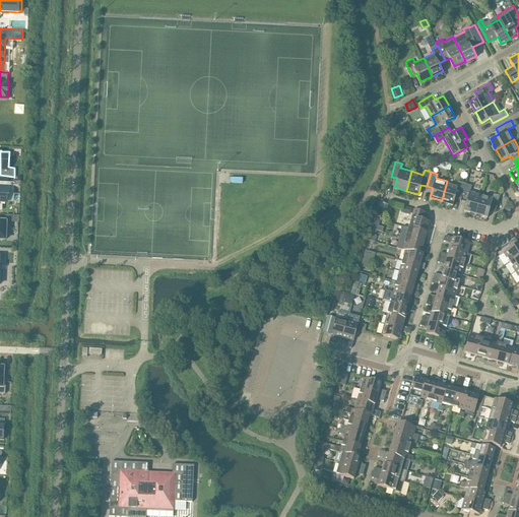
[(6,188),(14,189),(15,181),(0,179),(0,201),(5,201),(6,188)]
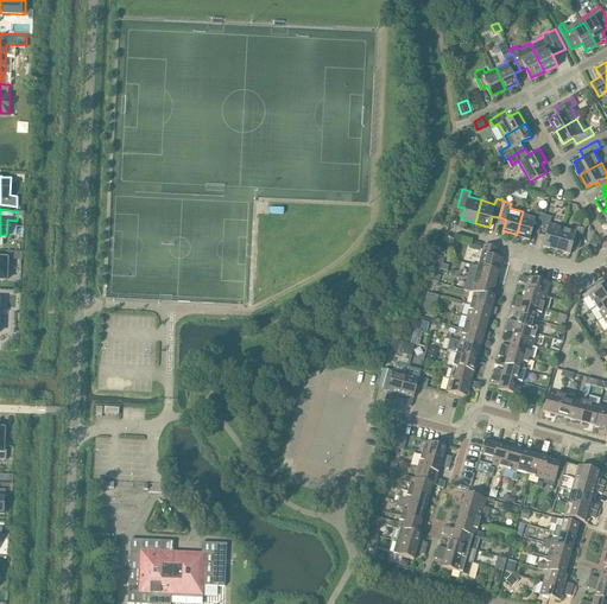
[(523,211),(517,234),(530,239),(533,228),(541,229),(545,213),(537,210),(536,215),(523,211)]
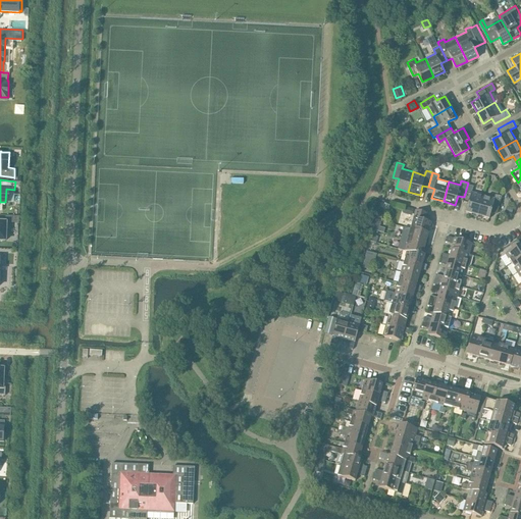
[(478,213),(483,194),(472,191),(474,185),(468,183),(464,197),(469,199),(466,210),(478,213)]
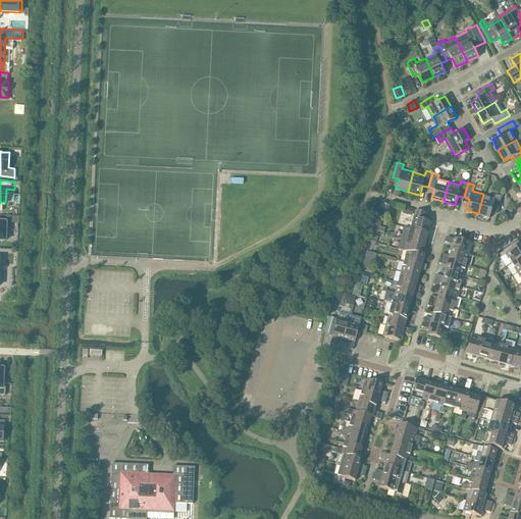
[(483,194),(478,213),(489,216),(492,207),(499,209),(503,194),(496,193),(495,197),(483,194)]
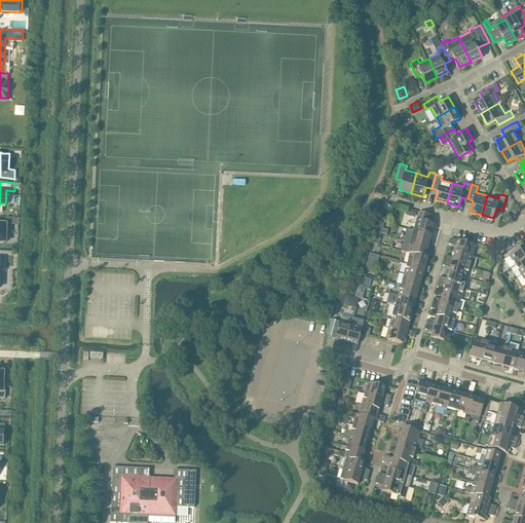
[(414,228),(432,233),(435,222),(429,221),(432,213),(419,210),(414,228)]
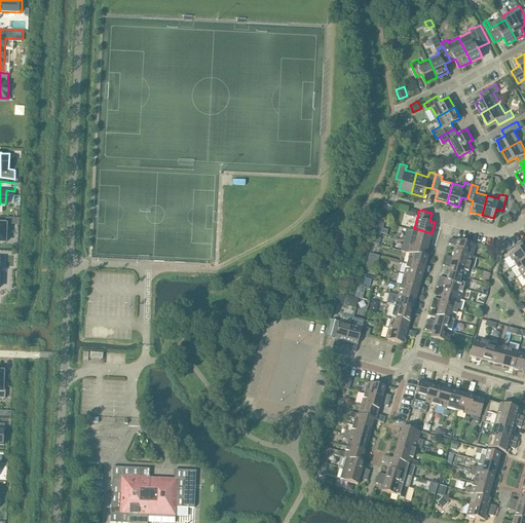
[(428,244),(432,233),(414,228),(409,227),(408,231),(413,232),(411,238),(428,244)]
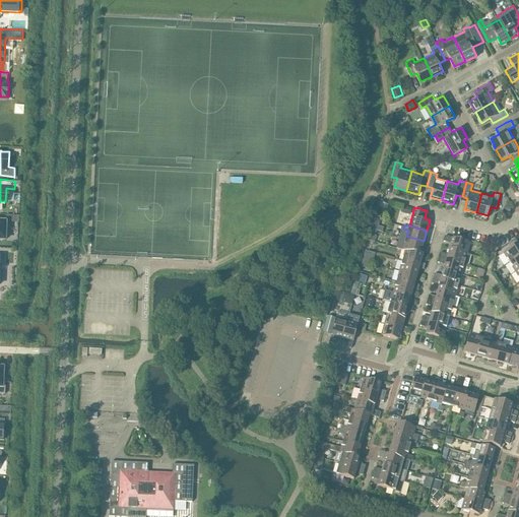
[(422,251),(424,241),(406,236),(404,243),(399,241),(398,246),(405,248),(406,248),(420,252),(422,251)]
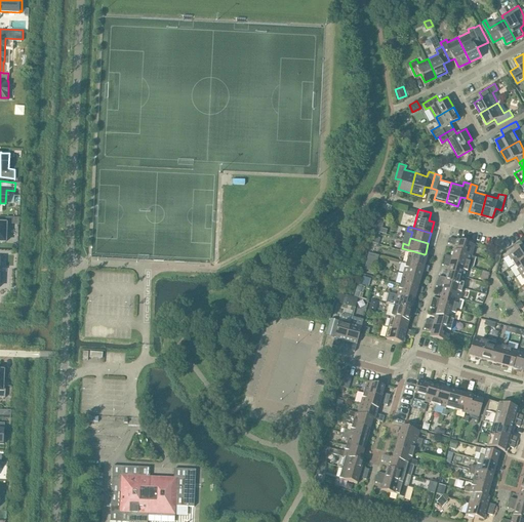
[(454,249),(472,253),(476,243),(457,238),(454,249)]
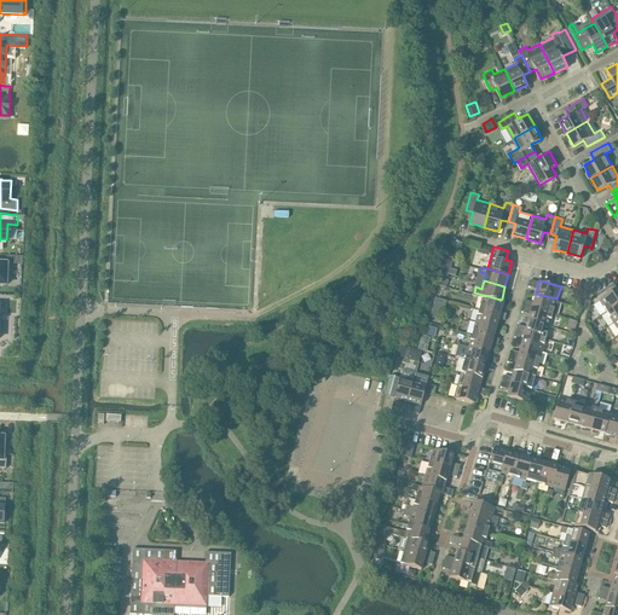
[(607,309),(617,303),(617,288),(600,299),(607,309)]
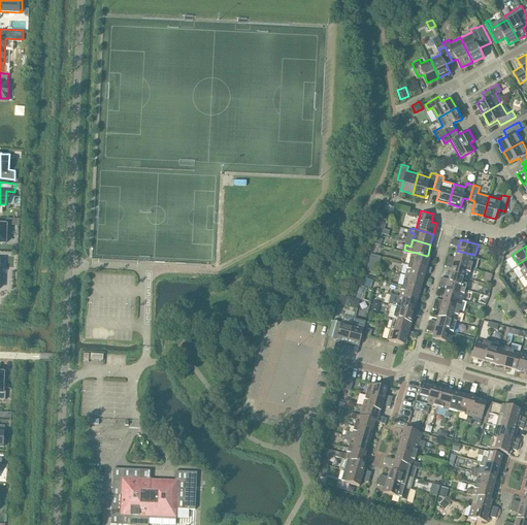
[(457,251),(454,261),(472,266),(476,267),(479,256),(474,255),(457,251)]
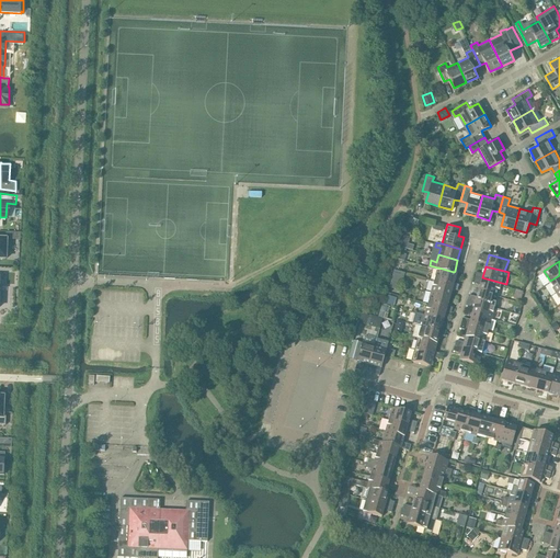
[(406,271),(395,268),(391,279),(402,282),(406,271)]
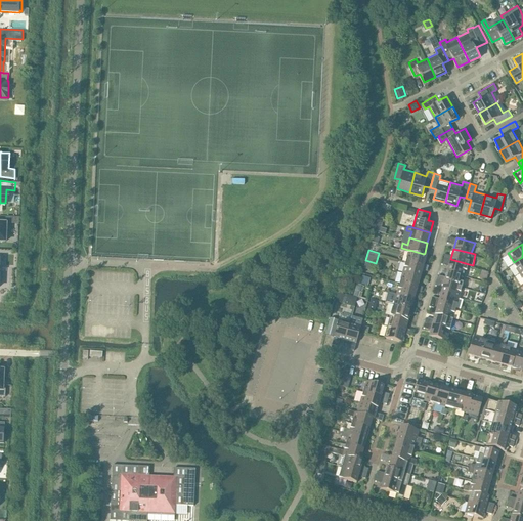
[(409,250),(408,250),(406,260),(424,265),(423,267),(428,269),(429,264),(425,262),(427,254),(425,253),(424,254),(409,250)]
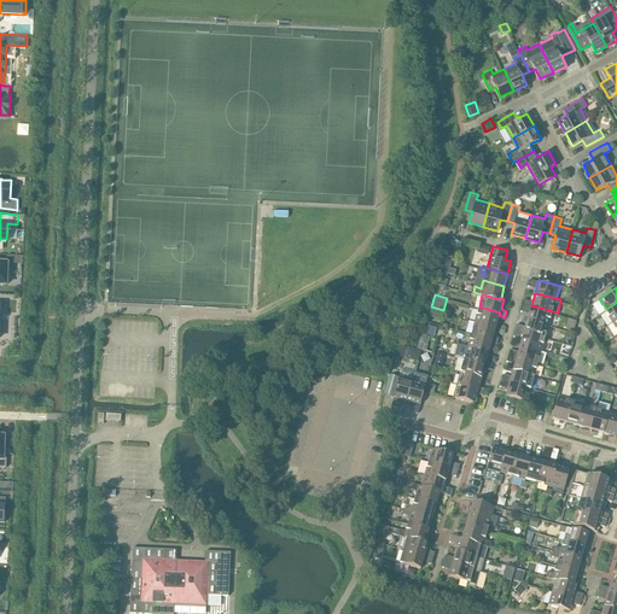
[(616,303),(606,309),(613,320),(616,317),(616,303)]
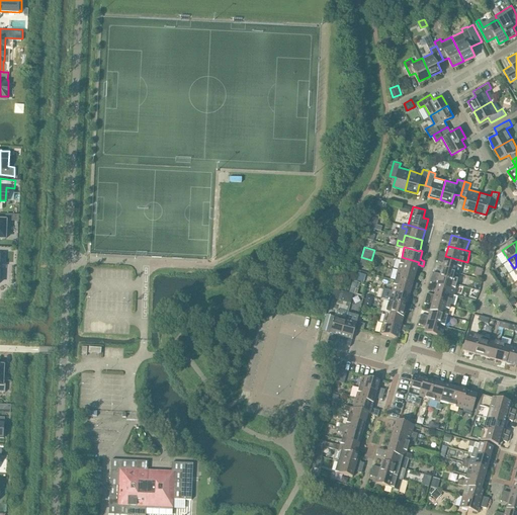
[(460,271),(463,261),(445,256),(442,266),(460,271)]
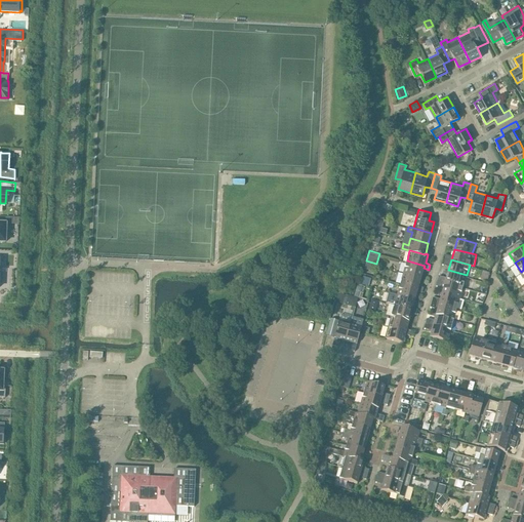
[(407,261),(404,271),(421,276),(424,268),(425,266),(407,261)]
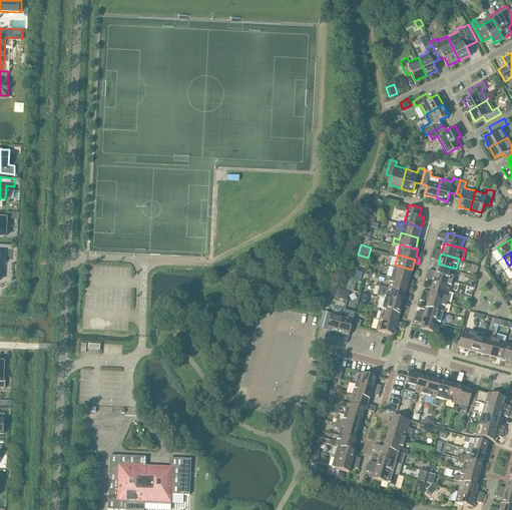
[(470,270),(477,272),(479,264),(472,263),(470,270)]
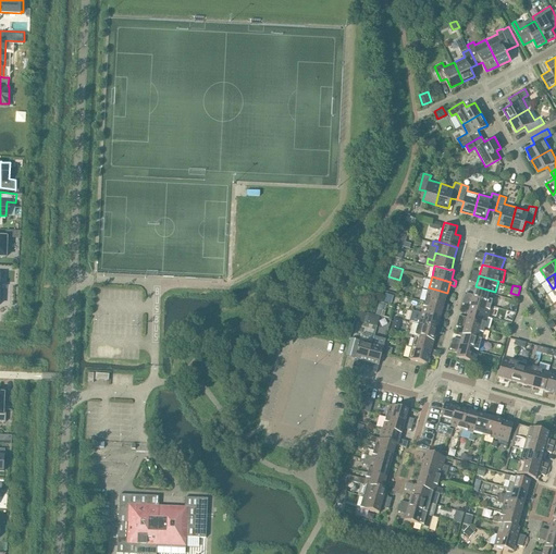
[(492,304),(495,292),(476,286),(472,298),(492,304)]
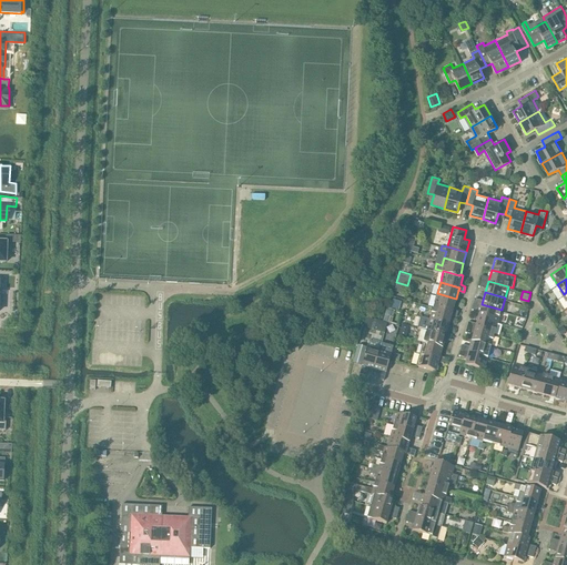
[(437,293),(434,305),(453,311),(452,313),(457,315),(458,310),(454,308),(456,299),(437,293)]
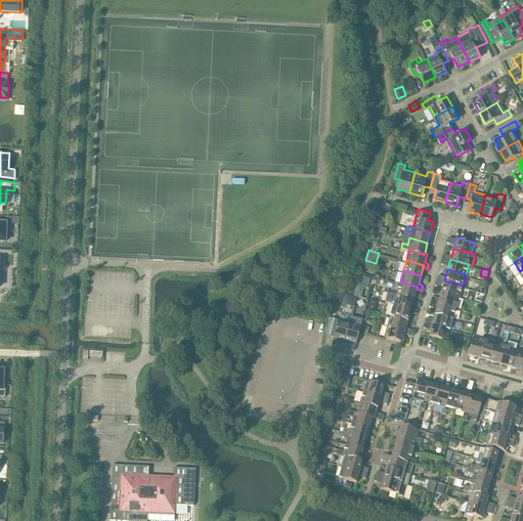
[(460,296),(463,286),(444,280),(442,291),(460,296)]
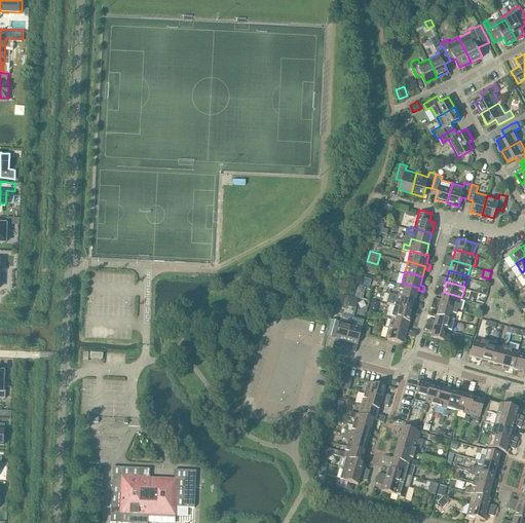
[(402,283),(399,293),(416,298),(418,290),(419,288),(402,283)]
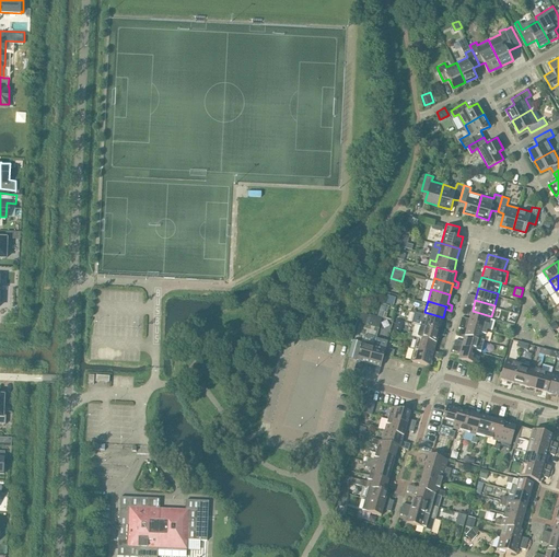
[(412,321),(421,324),(440,329),(439,332),(444,333),(446,328),(441,326),(443,317),(424,312),(416,310),(412,321)]
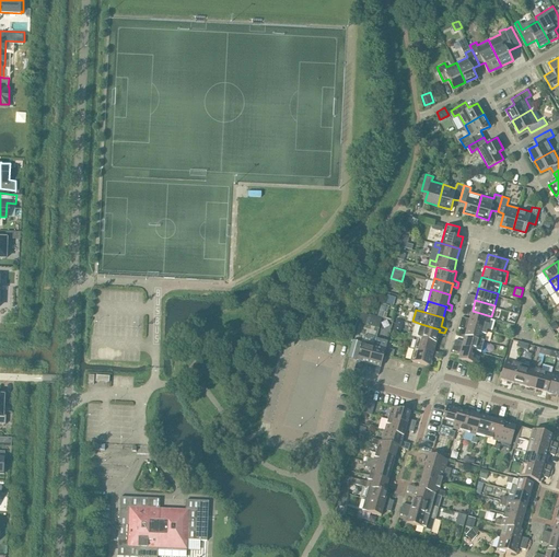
[(369,322),(371,313),(361,311),(359,320),(369,322)]
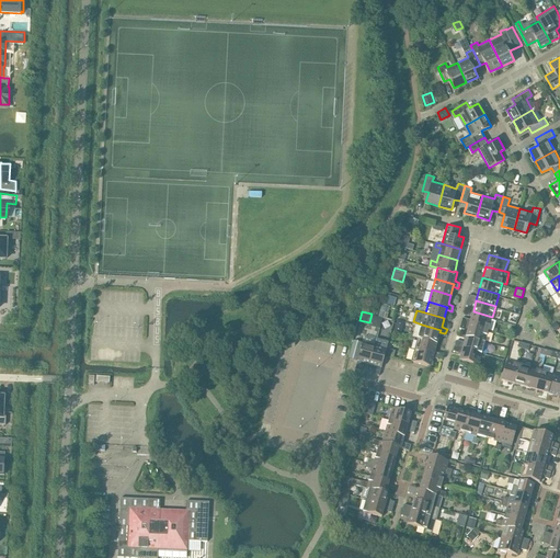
[(489,328),(492,317),(473,311),(470,323),(489,328)]
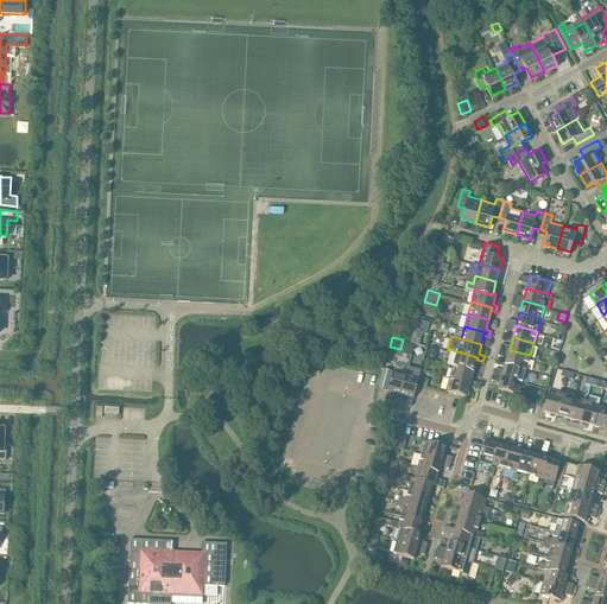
[(526,368),(530,355),(510,350),(506,362),(526,368)]
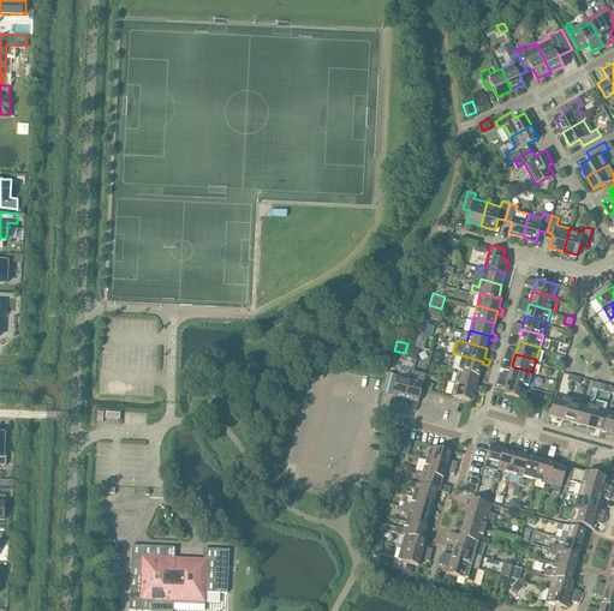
[(463,355),(459,367),(480,373),(482,364),(483,361),(463,355)]
